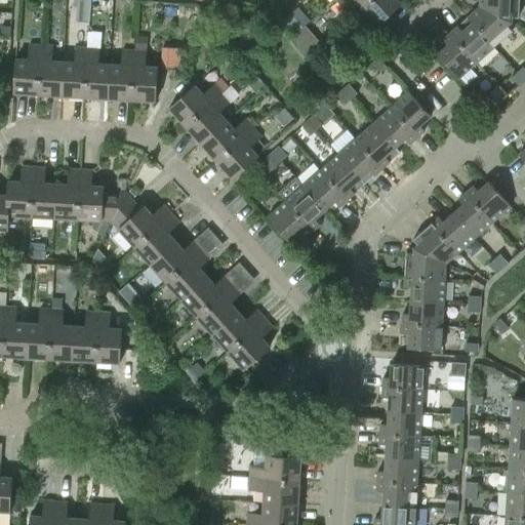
[(337,0),(352,16),(356,13),(371,0),(337,0)]
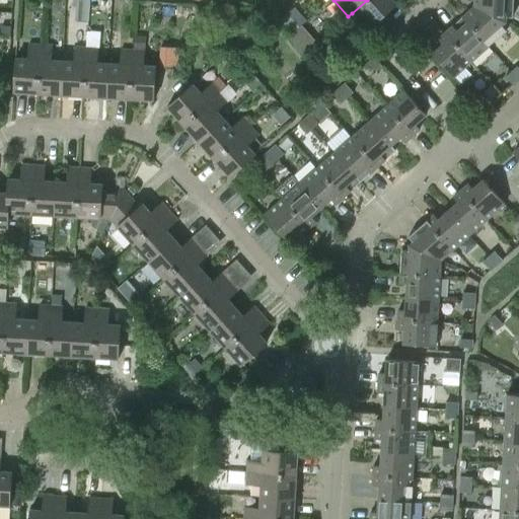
[(367,0),(352,13),(367,31),(396,5),(391,0),(367,0)]
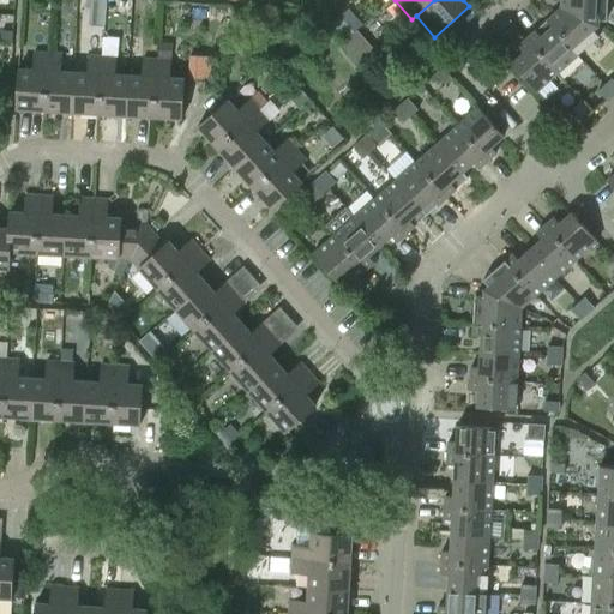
[(607,22),(607,0),(561,0),(561,8),(599,26),(599,20),(607,22)]
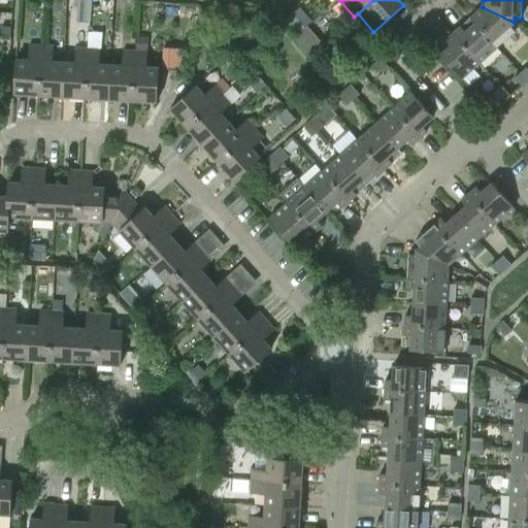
[(483,7),(470,18),(474,23),(475,23),(496,47),(515,32),(510,27),(515,23),(483,7)]
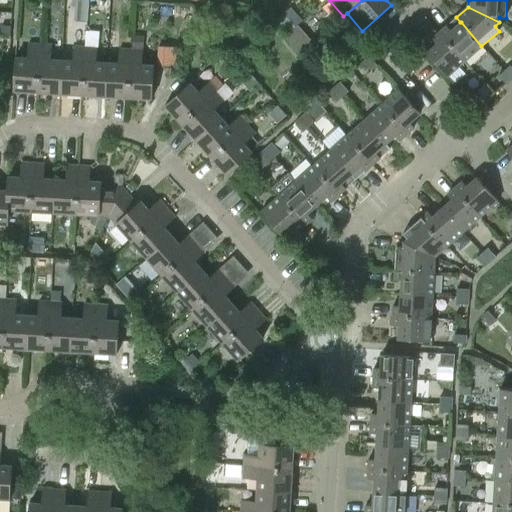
[(456,17),(447,26),(439,33),(465,61),(481,46),(461,22),(460,22),(456,17)]
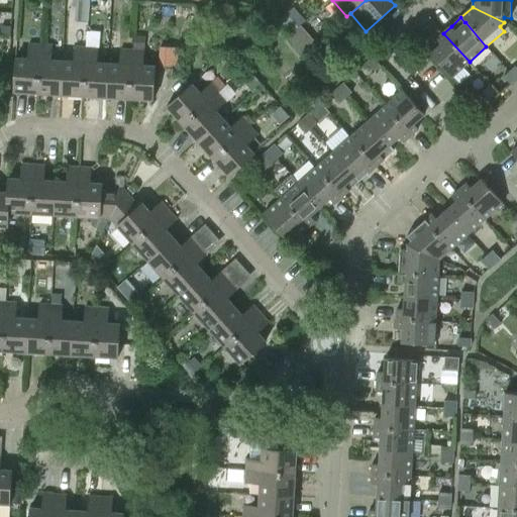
[(299,25),(286,38),(311,62),(324,49),(299,25)]
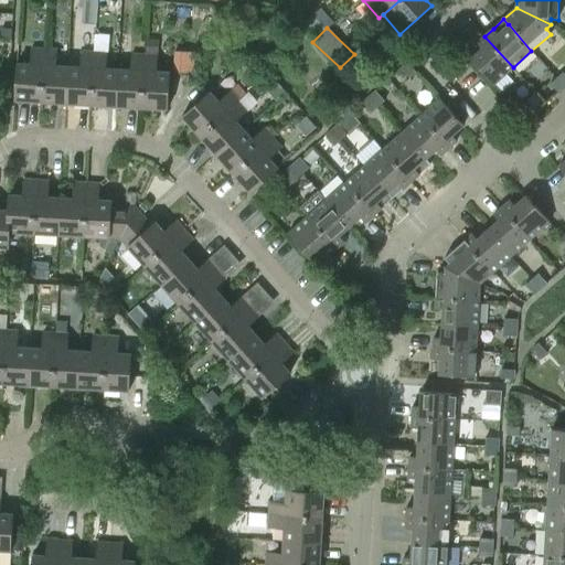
[(513,67),(484,36),(477,43),(481,49),(470,59),(493,85),(513,67)]
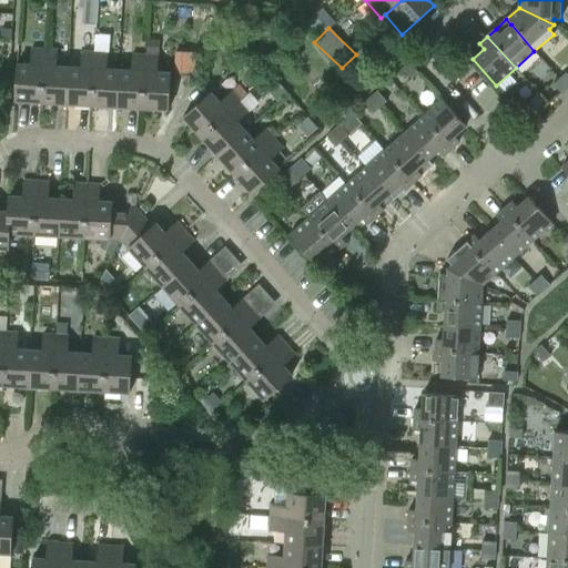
[(41,103),(44,50),(31,49),(31,66),(17,64),(14,102),(41,103)]
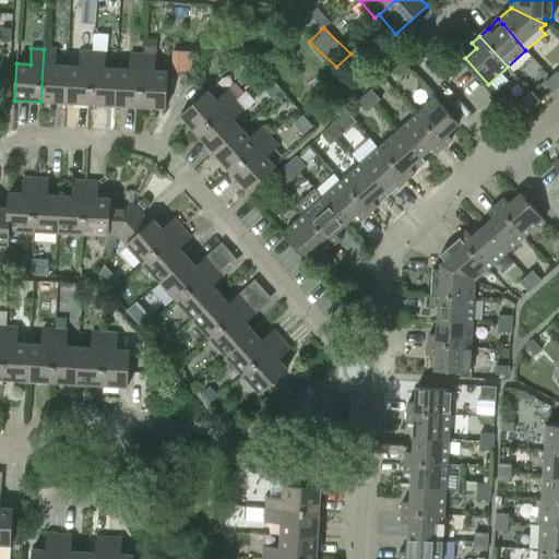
[(40,102),(66,103),(68,67),(56,66),(56,50),(44,49),(40,102)]
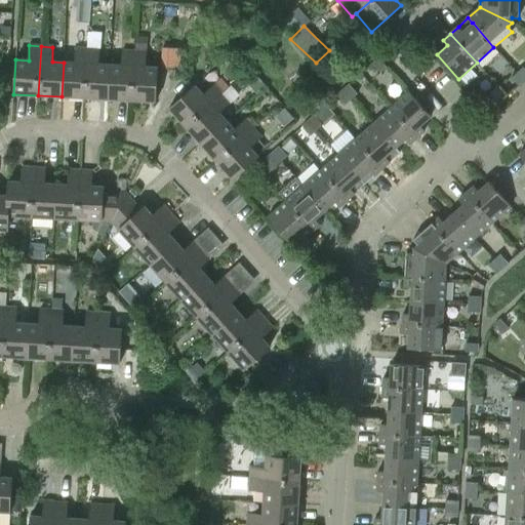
[(75,63),(64,63),(62,96),(84,98),(87,49),(76,48),(75,63)]
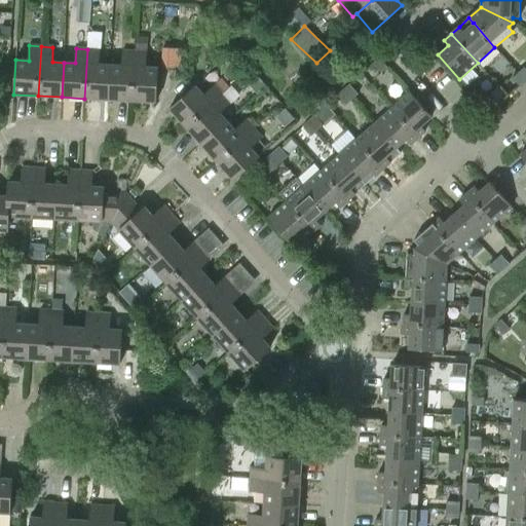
[(84,99),(108,100),(110,66),(99,65),(100,50),(87,49),(84,99)]
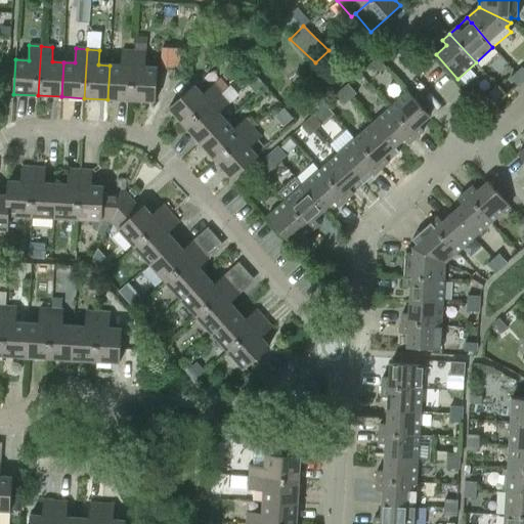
[(107,99),(131,100),(134,51),(122,51),(121,66),(110,66),(107,99)]
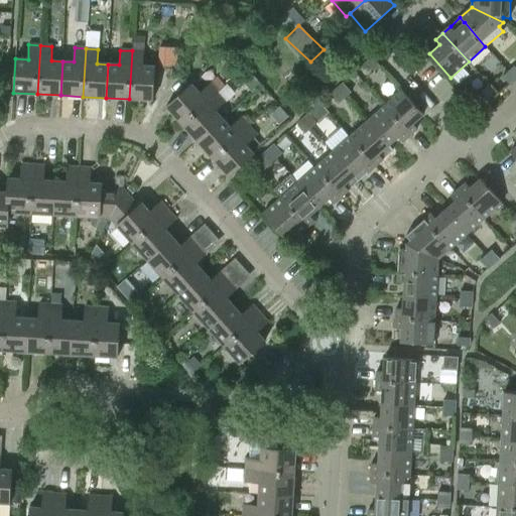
[(143,51),(132,50),(129,99),(152,101),(154,67),(142,66),(143,51)]
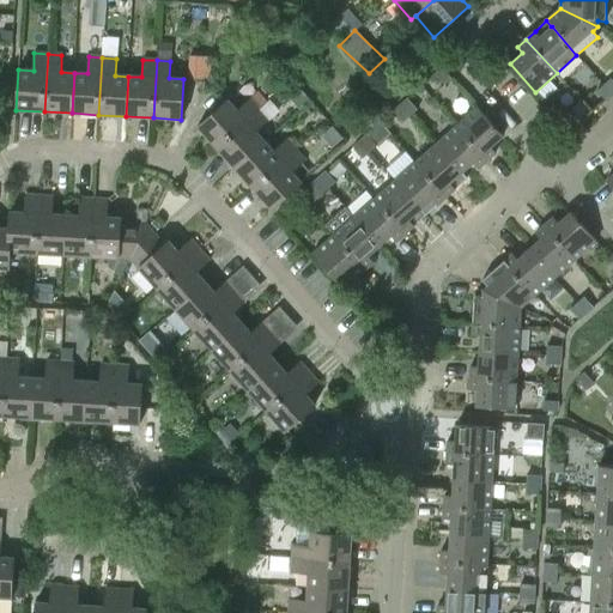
[(439,67),(432,74),(441,85),(449,78),(439,67)]
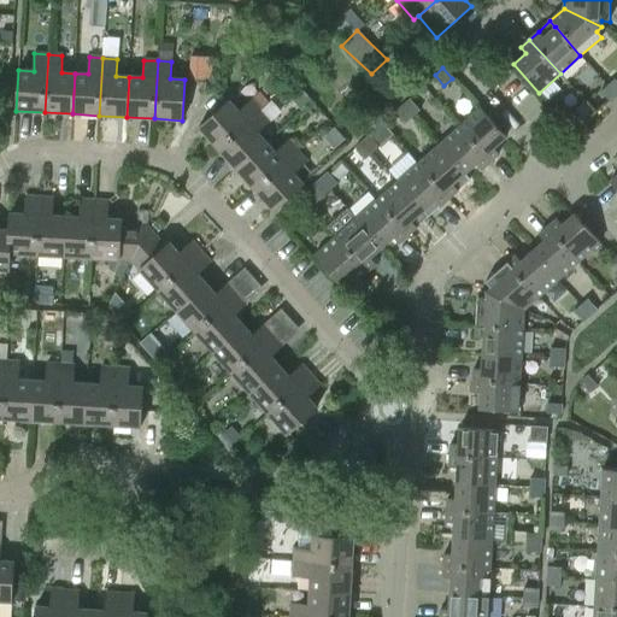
[(616,97),(607,86),(600,92),(610,103),(616,97)]
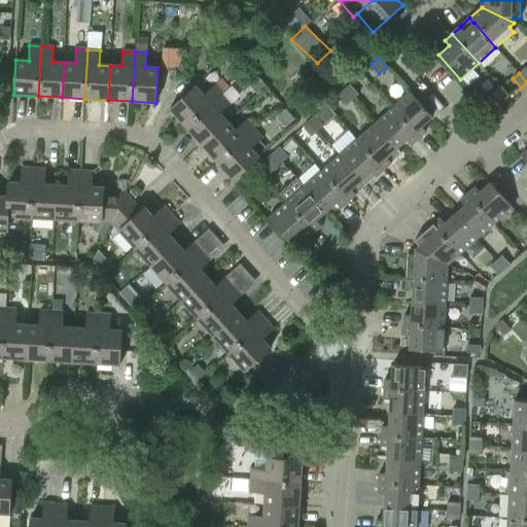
[(170,109),(185,127),(222,95),(214,85),(203,95),(196,86),(170,109)]
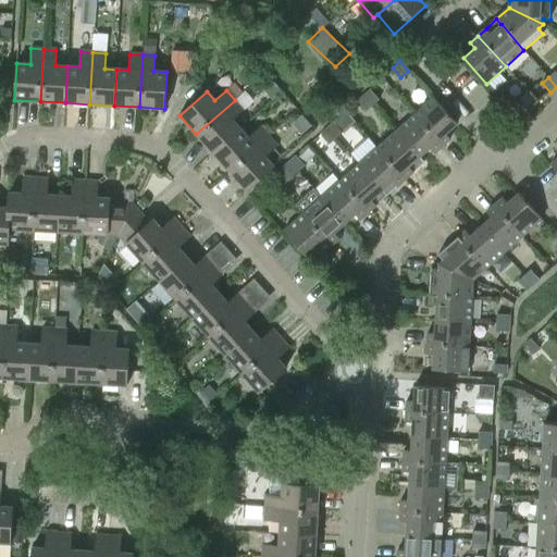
[(364,96),(373,106),(380,100),(371,90),(364,96)]
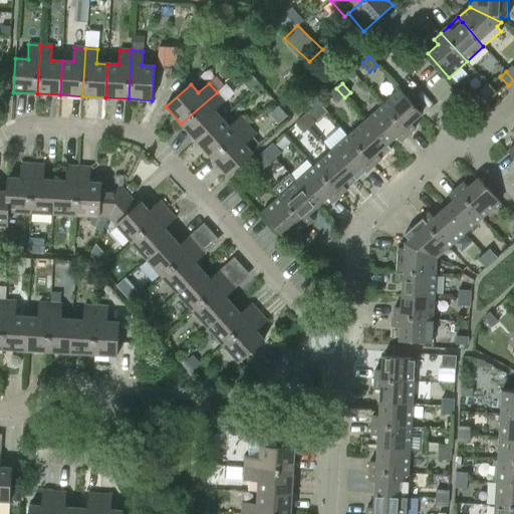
[(344,97),(336,88),(330,94),(337,103),(344,97)]
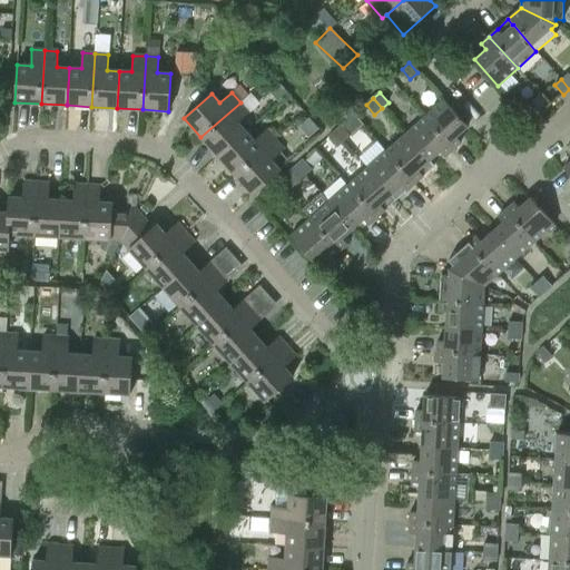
[(423,118),(452,150),(461,143),(457,137),(468,127),(444,100),(423,118)]
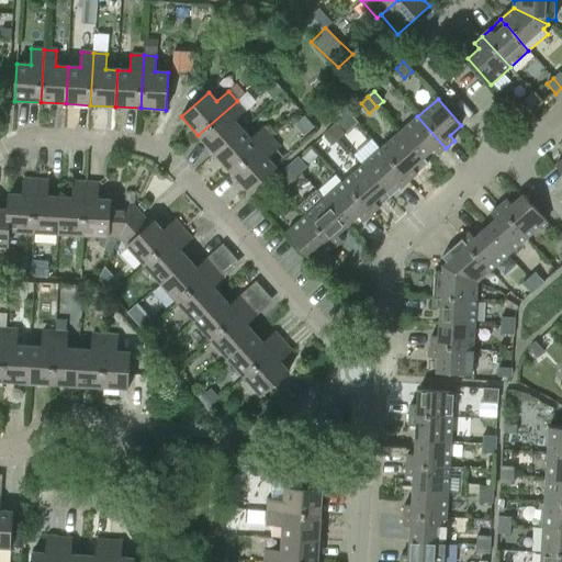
[(198,135),(215,154),(243,130),(234,121),(246,110),(237,101),(198,135)]
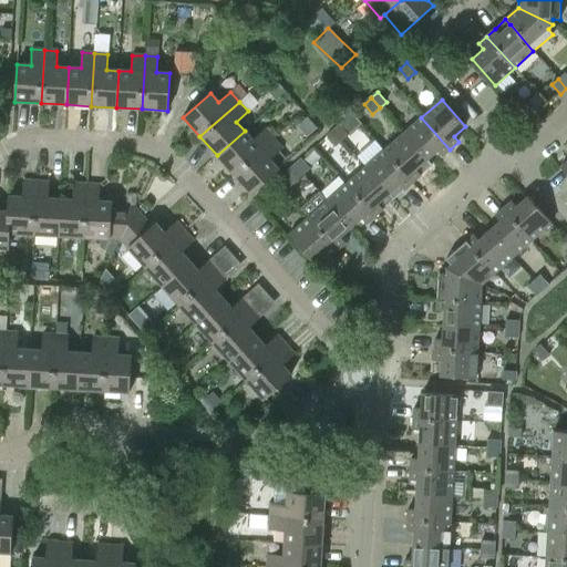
[(523,103),(516,109),(524,119),(532,113),(523,103)]
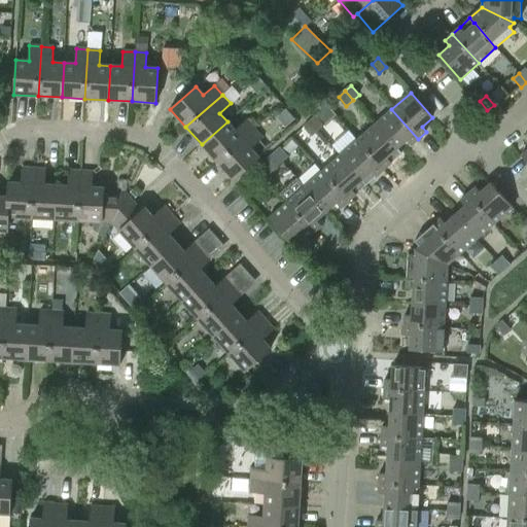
[(391,109),(375,125),(396,149),(407,140),(411,145),(418,139),(391,109)]
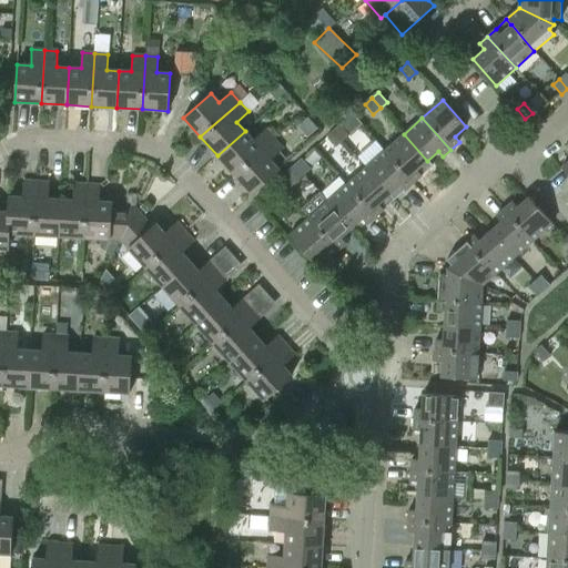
[(334,131),(343,141),(348,135),(340,125),(334,131)]
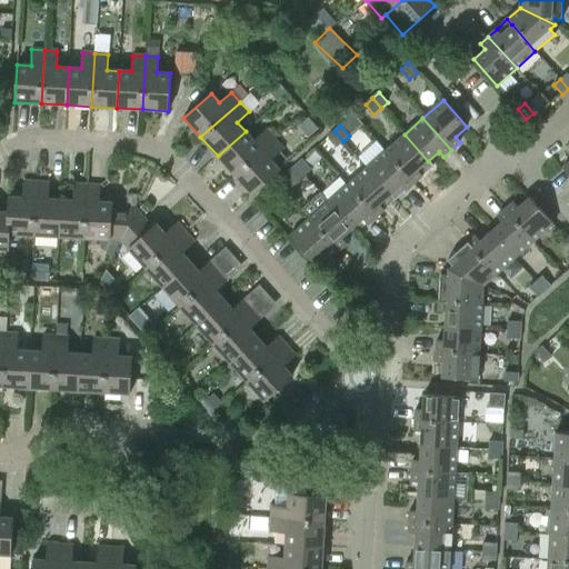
[(218,156),(235,175),(273,140),(266,130),(253,140),(246,131),(218,156)]
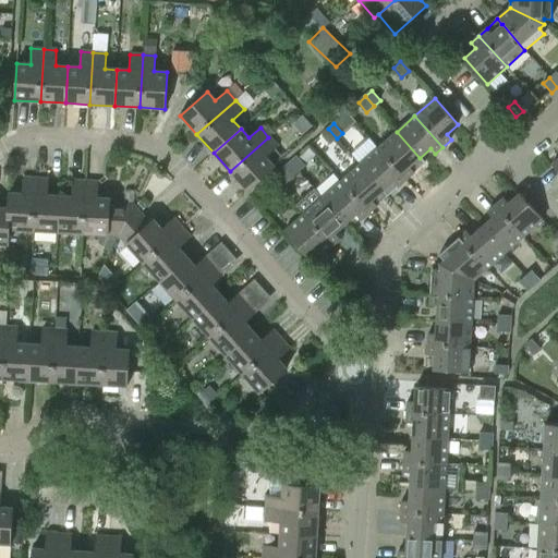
[(337,138),(328,129),(320,135),(329,145),(337,138)]
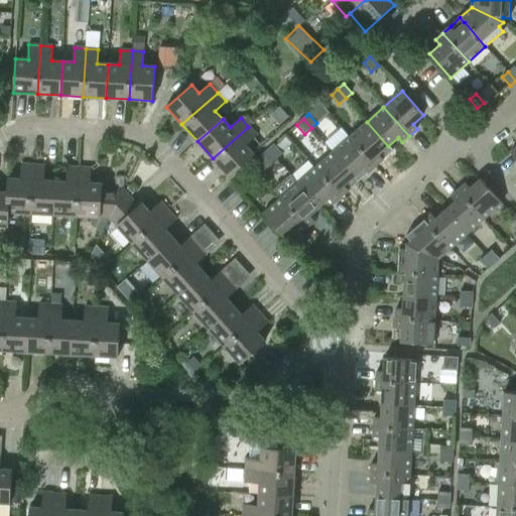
[(367,122),(350,137),(375,167),(383,159),(378,154),(388,146),(367,122)]
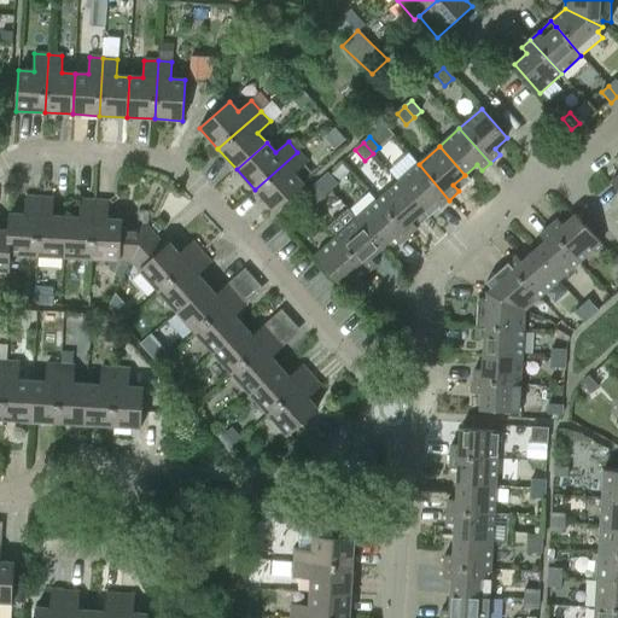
[(297,152),(255,190),(274,211),(304,185),(295,174),(307,162),(297,152)]
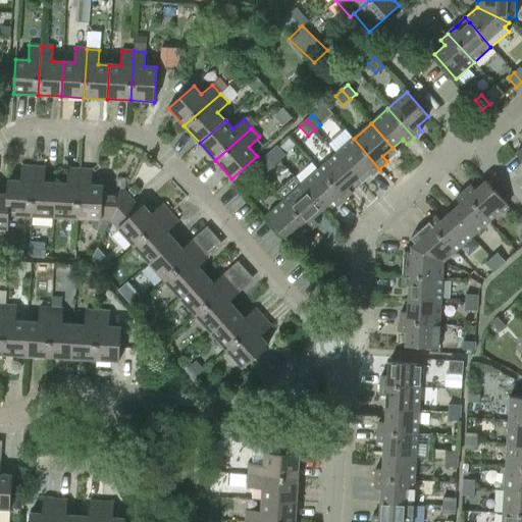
[(372,175),(379,169),(354,139),(336,154),(358,179),(358,178),(368,170),(372,175)]
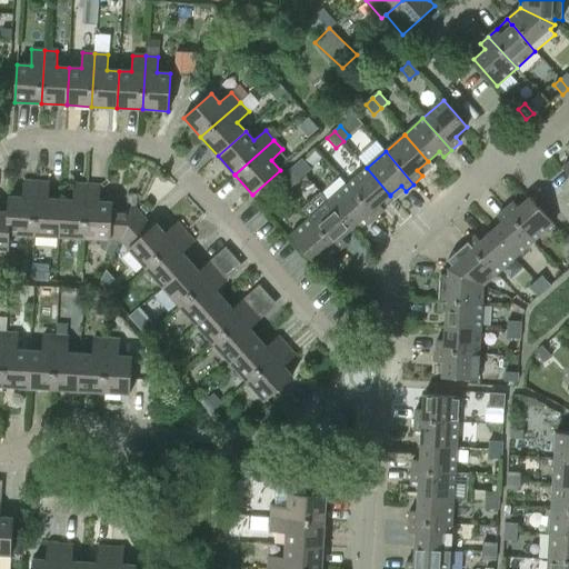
[(296,166),(305,176),(311,170),(302,160),(296,166)]
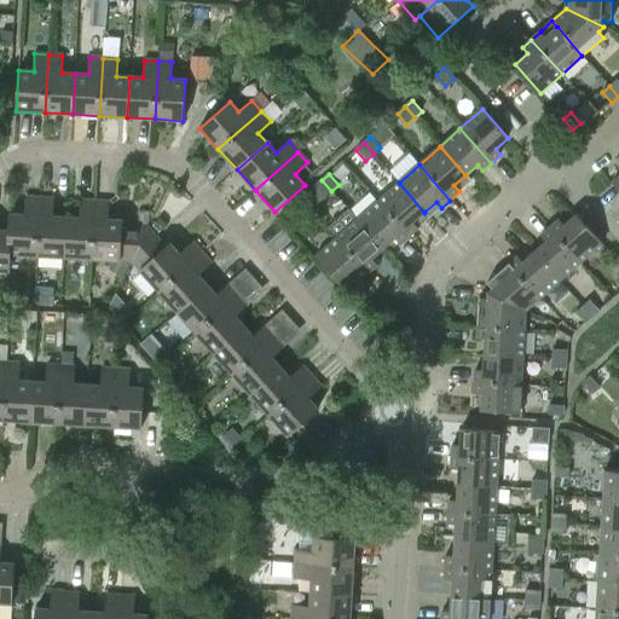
[(331,191),(322,180),(314,186),(324,197),(331,191)]
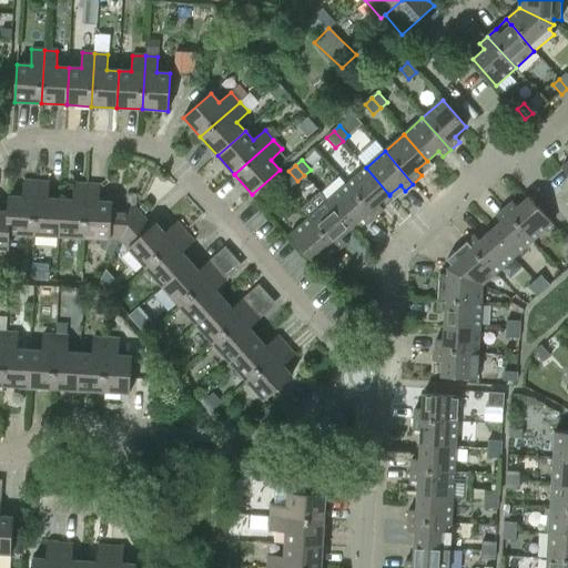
[(375,217),(384,210),(394,200),(389,194),(389,195),(366,168),(346,184),(375,217)]
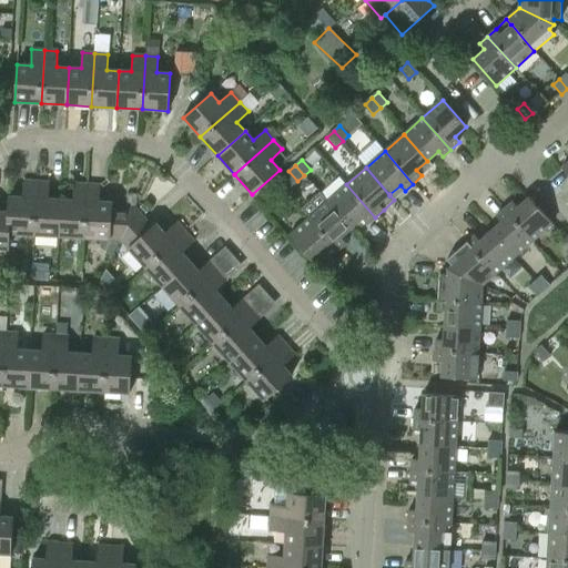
[(33,235),(37,182),(23,181),(22,198),(10,196),(9,212),(10,213),(9,234),(10,234),(33,235)]
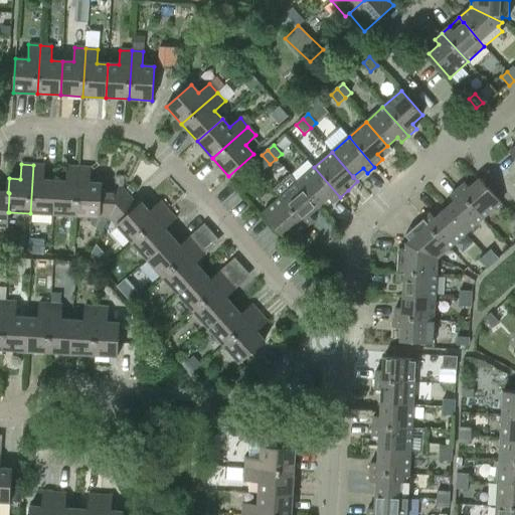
[(30,213),(53,214),(55,181),(44,180),(45,166),(33,165),(30,213)]
